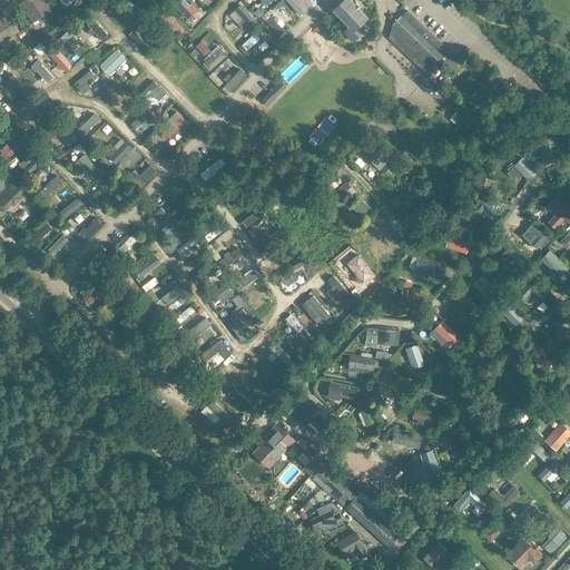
[(46,0),(25,0),(20,3),(32,22),(52,10),(46,0)]
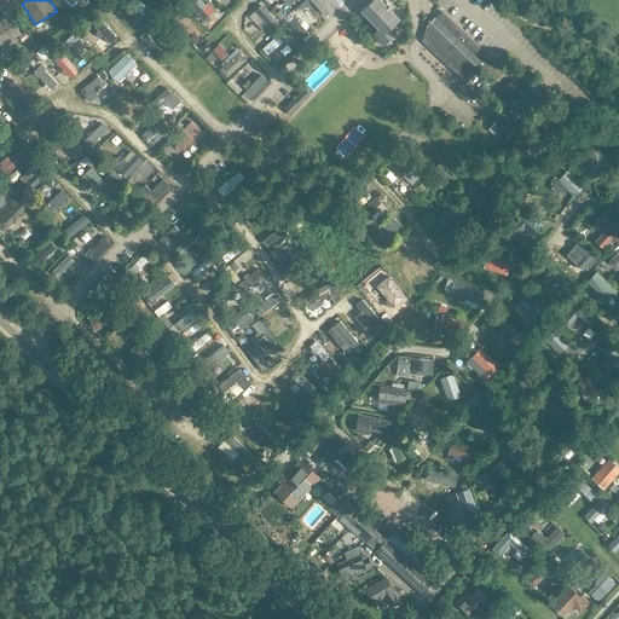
[(148,22),(155,16),(139,0),(136,0),(132,5),(148,22)]
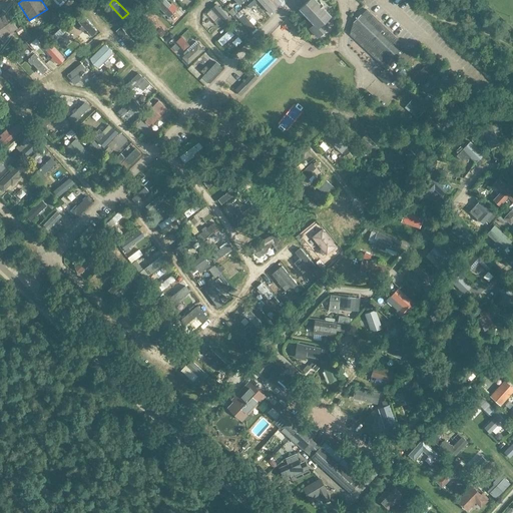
[(165,0),(152,0),(152,1),(168,18),(173,14),(172,13),(167,8),(171,5),(165,0)]
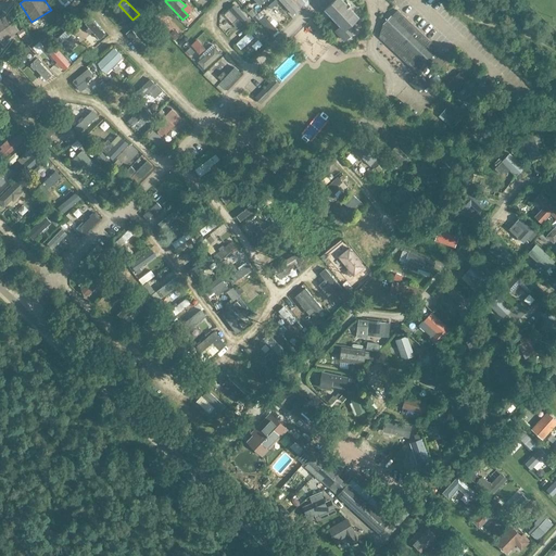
[(199,11),(203,8),(194,0),(193,0),(191,3),(199,11)]
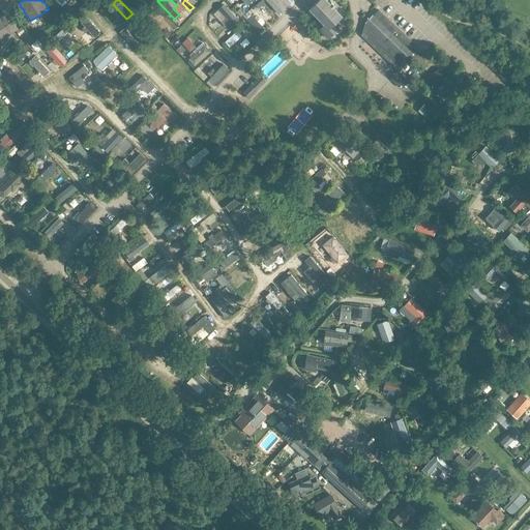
[(266,0),(278,13),(284,9),(275,1),(276,0),(266,0)]
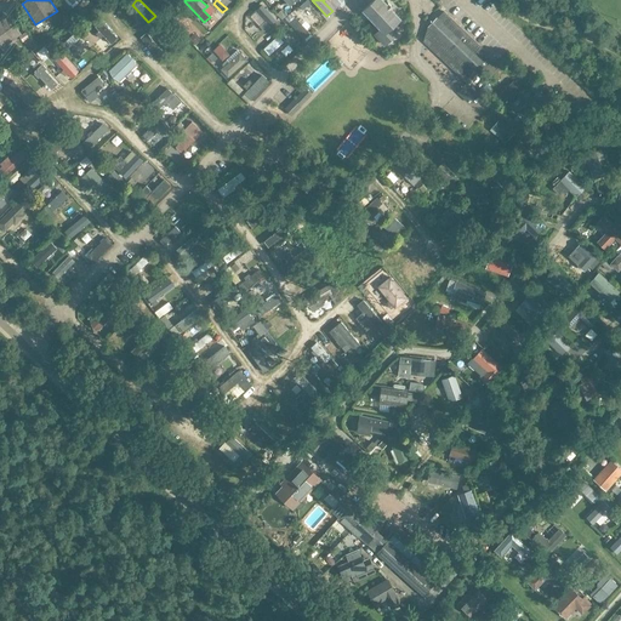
[(382,0),(374,0),(363,10),(381,29),(375,34),(385,45),(397,33),(391,27),(400,18),(392,10),(393,9),(388,3),(386,4),(382,0)]
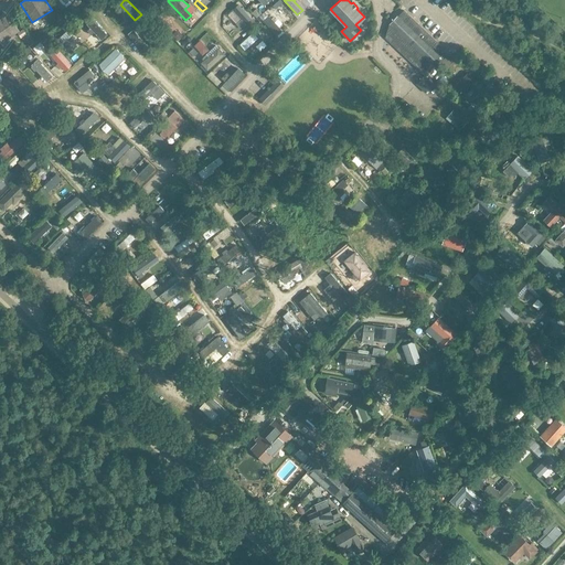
[(233,10),(242,20),(236,24),(240,29),(246,24),(251,19),(238,4),(233,10)]
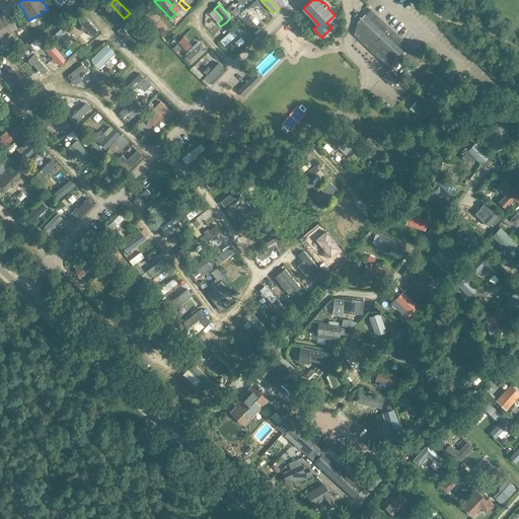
[(145,17),(156,28),(160,23),(154,17),(156,16),(153,13),(151,14),(149,12),(145,8),(141,13),(145,17)]
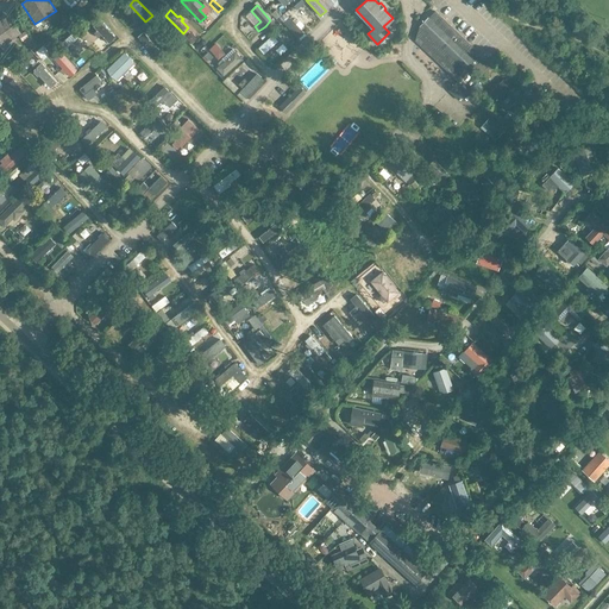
[(282,14),(277,10),(271,14),(276,20),(282,14)]
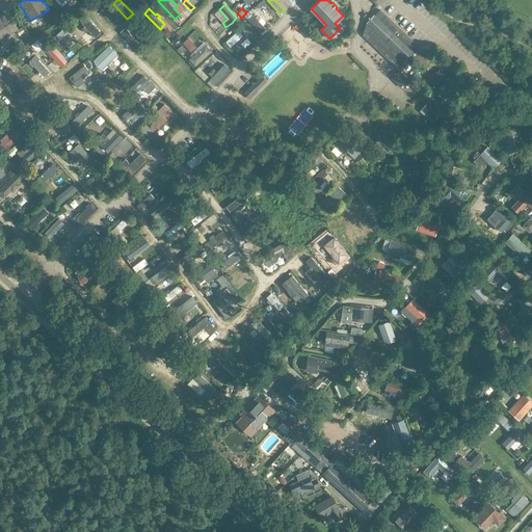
[(366,23),(363,35),(388,58),(400,71),(409,61),(418,69),(430,56),(380,9),(375,15),(374,15),(366,23)]
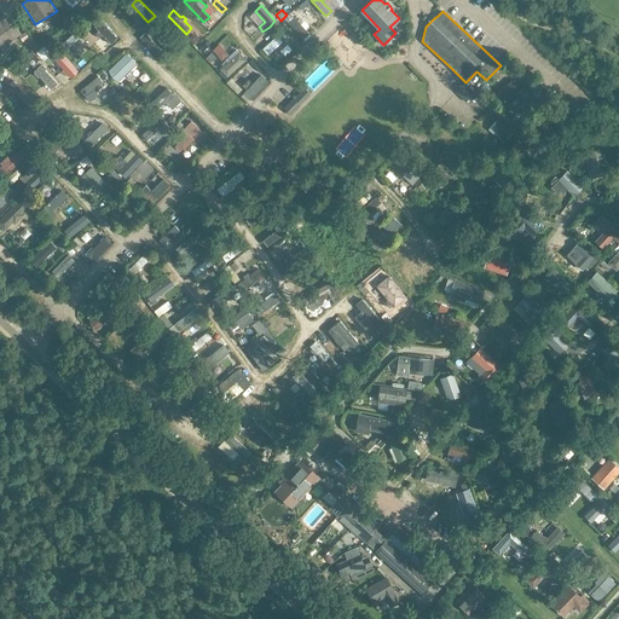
[(22,34),(16,25),(10,15),(0,21),(0,40),(4,46),(22,34)]
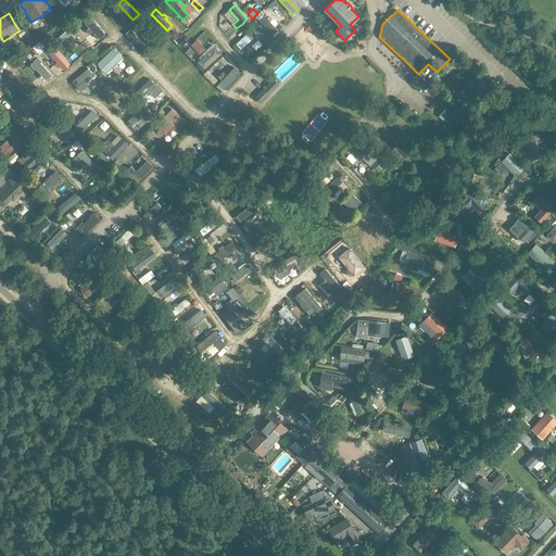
[(273,35),(278,30),(264,15),(258,21),(273,35)]
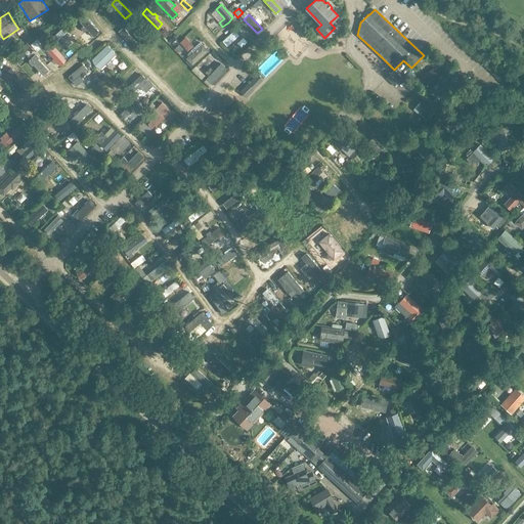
[(94,38),(99,32),(86,17),(80,23),(94,38)]
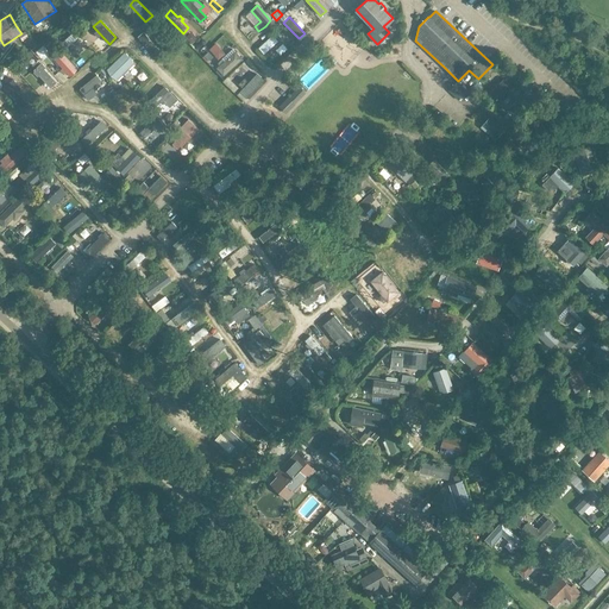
[(19,36),(23,42),(29,37),(25,31),(22,33),(19,36)]
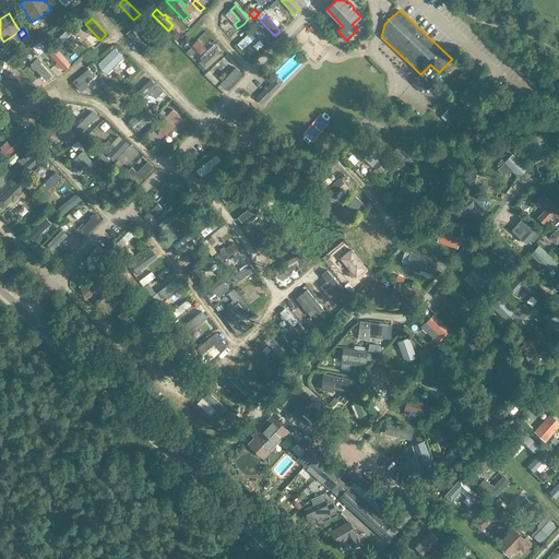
[(140,49),(145,45),(131,30),(127,34),(140,49)]
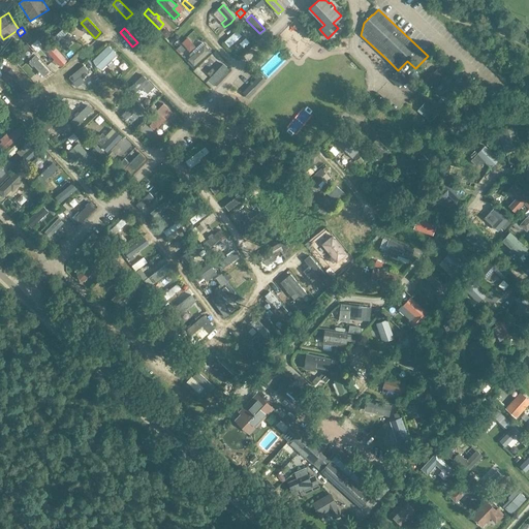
[(229,48),(244,33),(240,28),(224,41),(229,48)]
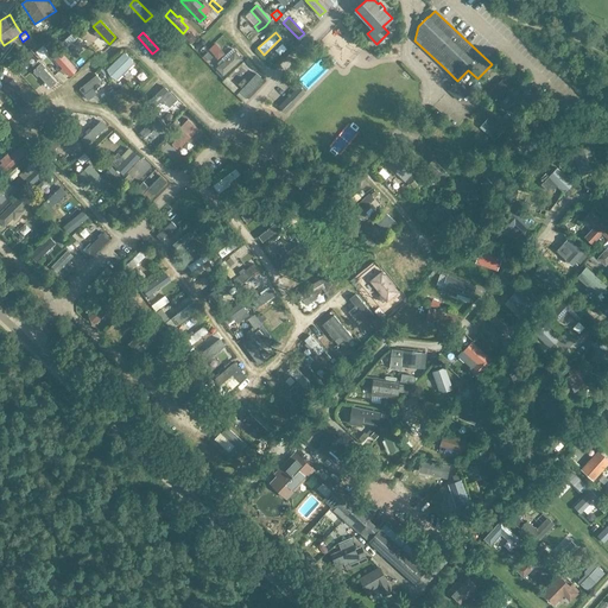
[(274,45),(260,59),(266,65),(280,52),(274,45)]
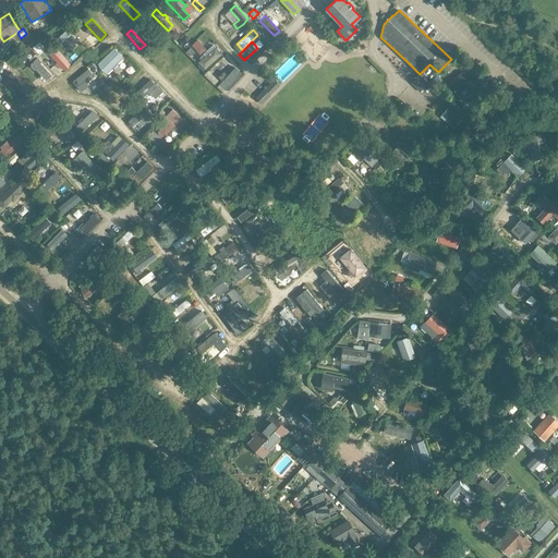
[(52,57),(56,62),(59,65),(64,61),(49,44),(45,47),(52,57)]
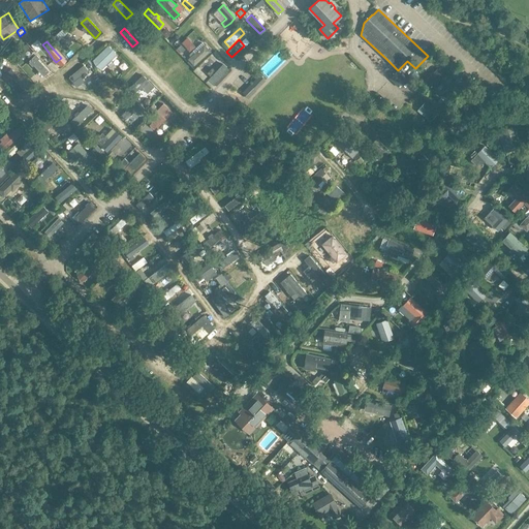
[(111,60),(116,55),(117,55),(114,49),(107,45),(92,60),(96,65),(101,69),(106,64),(111,68),(115,64),(111,60)]
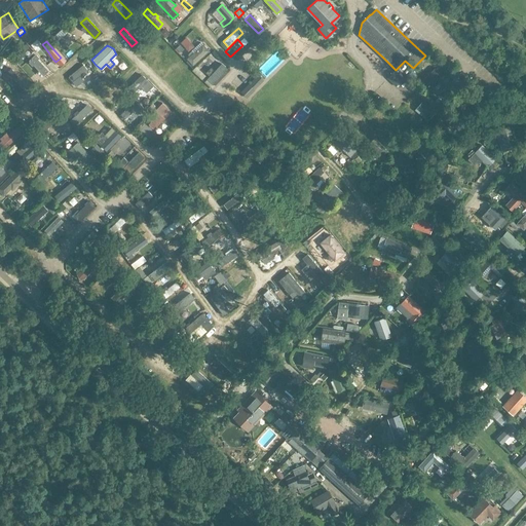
[(193,66),(209,51),(202,45),(187,59),(193,66)]
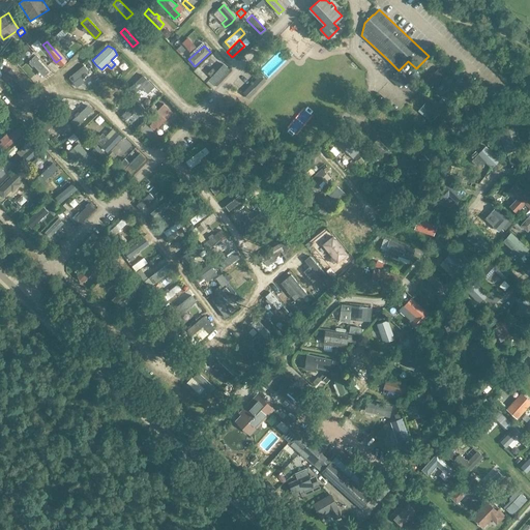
[(156,49),(152,56),(157,59),(162,52),(156,49)]
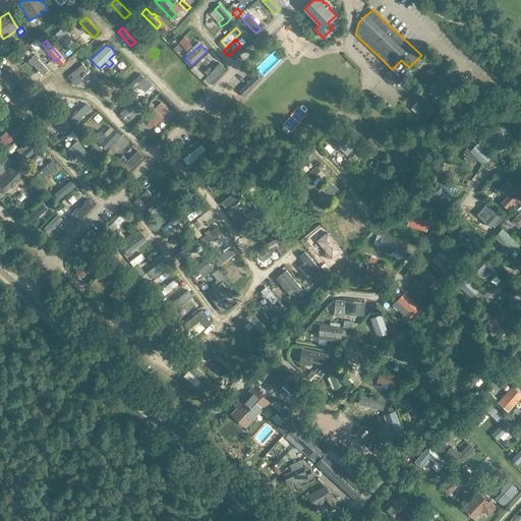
[(273,69),(279,63),(275,59),(261,74),(267,79),(274,71),(273,69)]
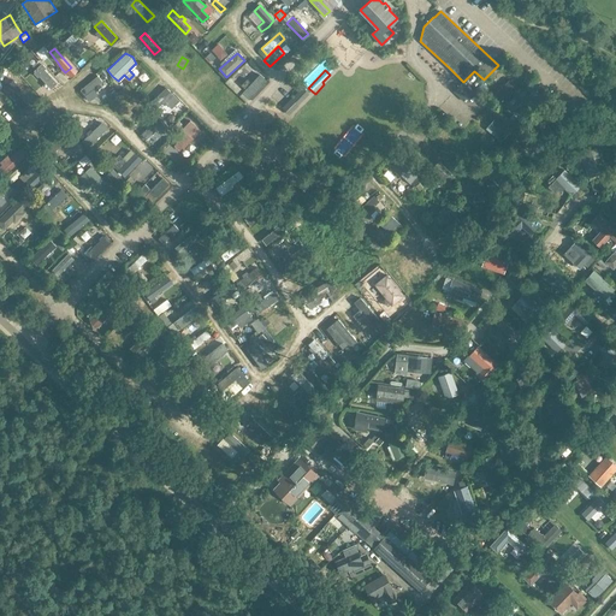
[(10,78),(16,84),(19,88),(28,100),(33,95),(16,73),(10,78)]
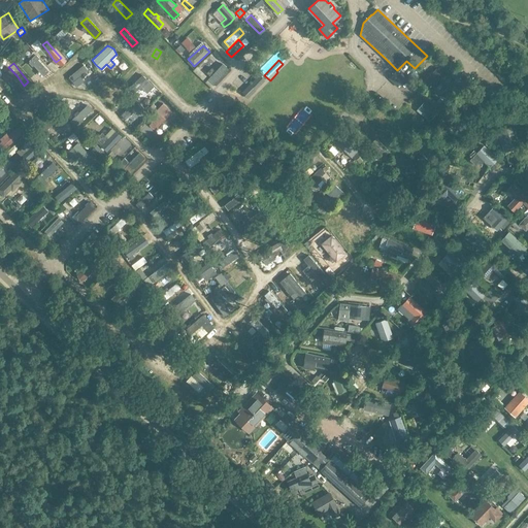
[(213,86),(228,69),(223,64),(216,72),(211,68),(206,73),(210,77),(207,79),(207,80),(213,86)]
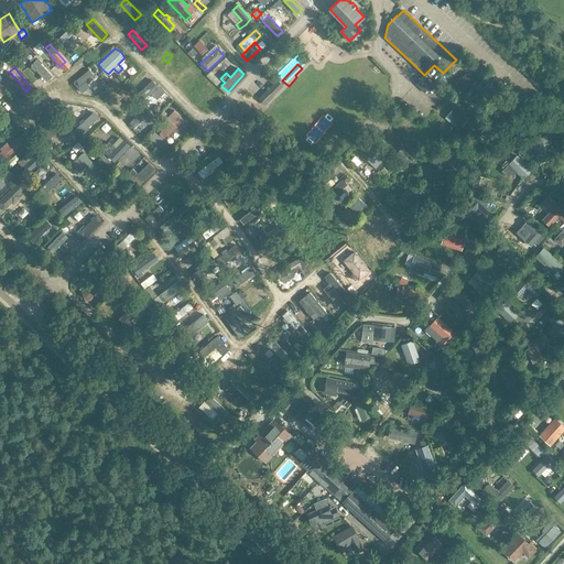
[(94,75),(91,74),(89,71),(74,84),(75,85),(78,89),(86,83),(87,84),(87,85),(91,82),(90,80),(89,78),(90,77),(93,76),(94,75)]
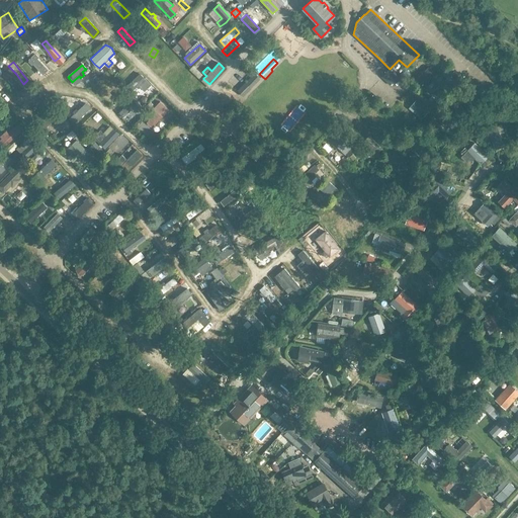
[(428,67),(414,82),(419,87),(433,72),(428,67)]
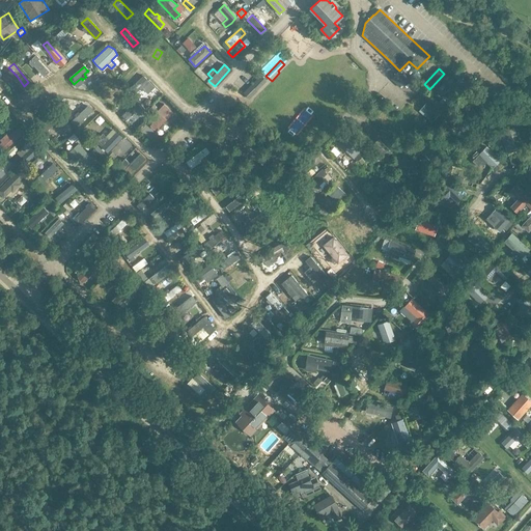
[(398,71),(391,79),(399,87),(408,79),(398,71)]
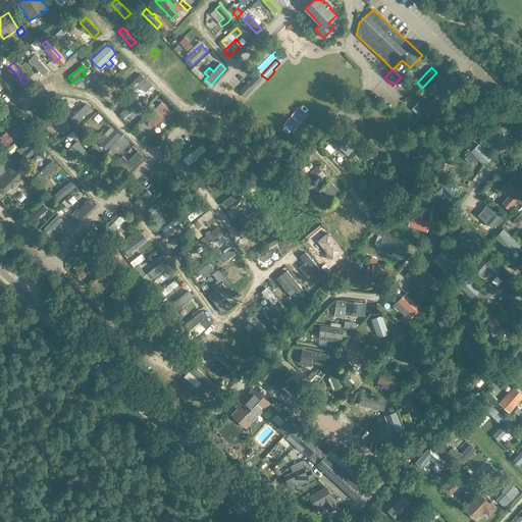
[(256,73),(247,83),(254,89),(262,81),(256,73)]
